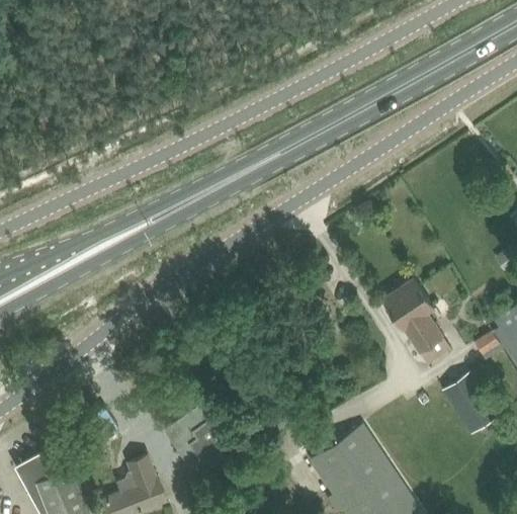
[(494,258),(504,272),(516,262),(516,258),(508,247),(494,258)]
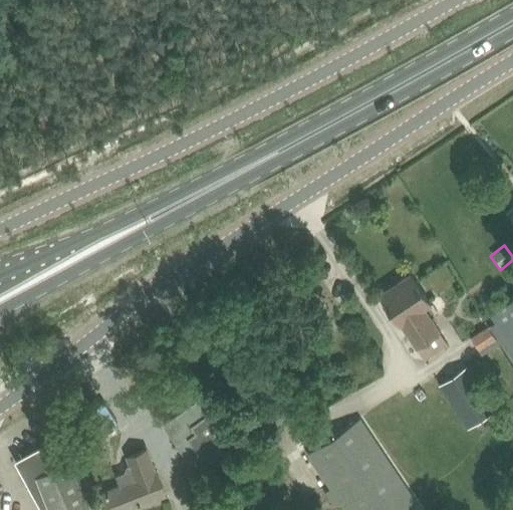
[(400,325),(424,361),(447,345),(423,309),(430,305),(411,277),(379,297),(399,325),(400,325)]
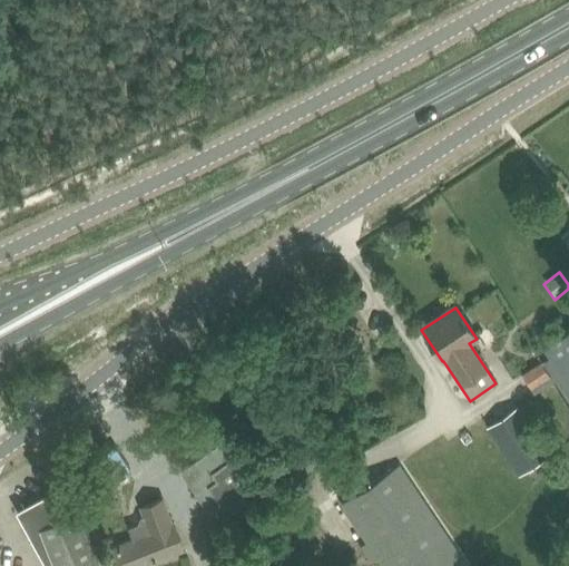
[(557,371),(568,387),(568,330),(541,351),(548,360),(541,366),(550,377),(557,371)]
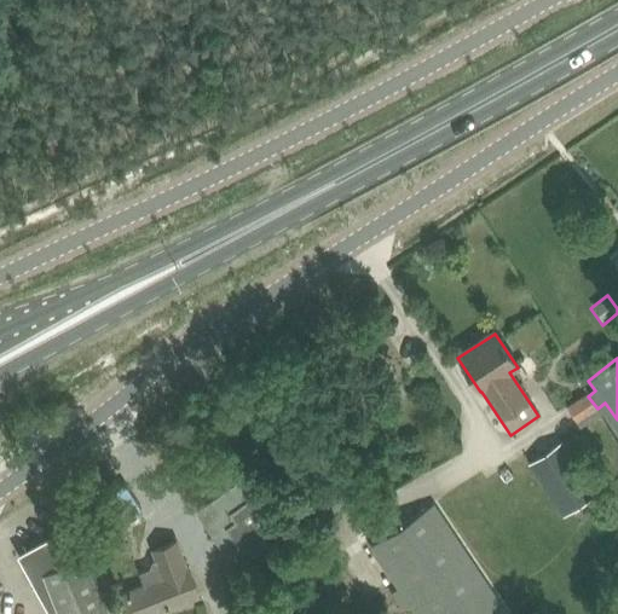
[(565,409),(575,423),(594,411),(584,397),(565,409)]
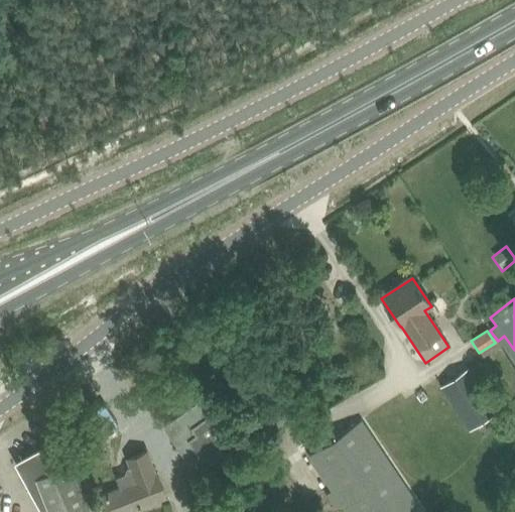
[(468,369),(439,388),(468,431),(497,412),(468,369)]
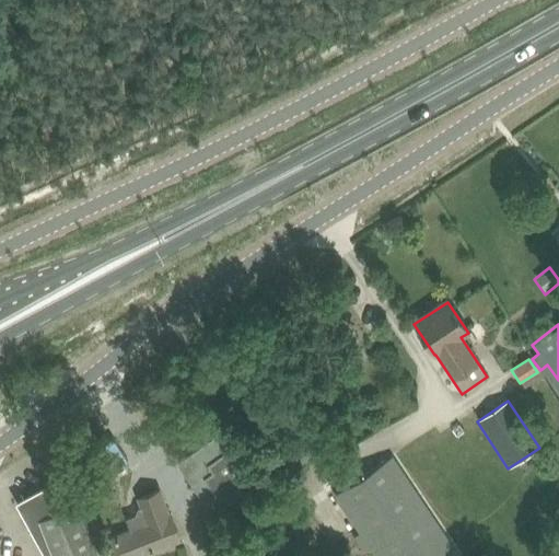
[(212,490),(224,507),(255,486),(231,451),(228,452),(217,437),(188,458),(201,476),(190,485),(200,499),(212,490)]
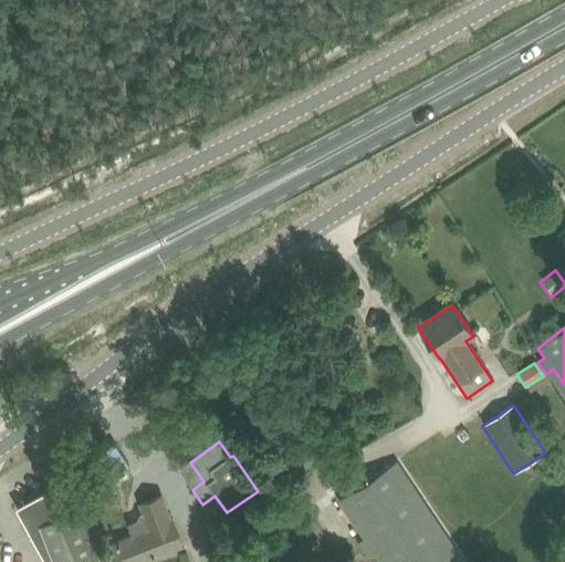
[(461,561),(395,465),(341,503),(380,561),(461,561)]
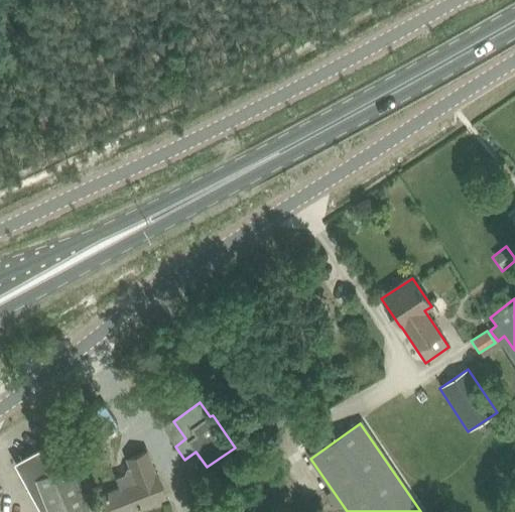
[(25,491),(29,492),(34,494),(39,492),(46,511),(89,511),(71,466),(59,470),(46,445),(42,448),(43,449),(15,465),(29,489),(25,491)]
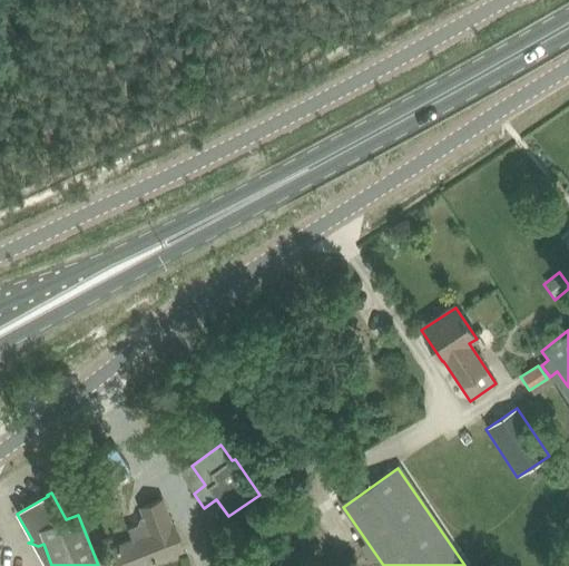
[(149,533),(114,547),(120,565),(146,565),(160,559),(163,565),(169,565),(186,558),(173,525),(162,497),(138,507),(144,521),(149,533)]
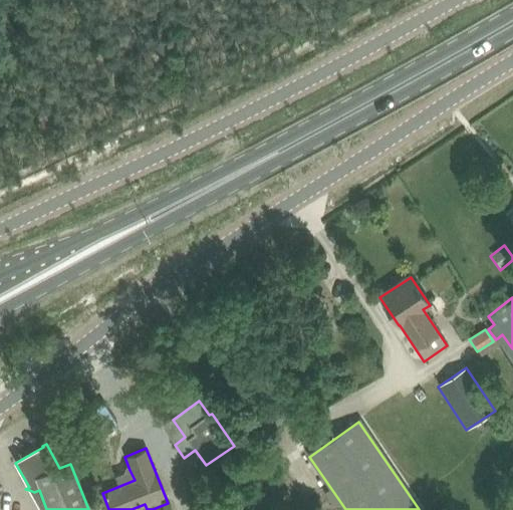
[(100,509),(95,497),(85,501),(88,509),(100,509)]
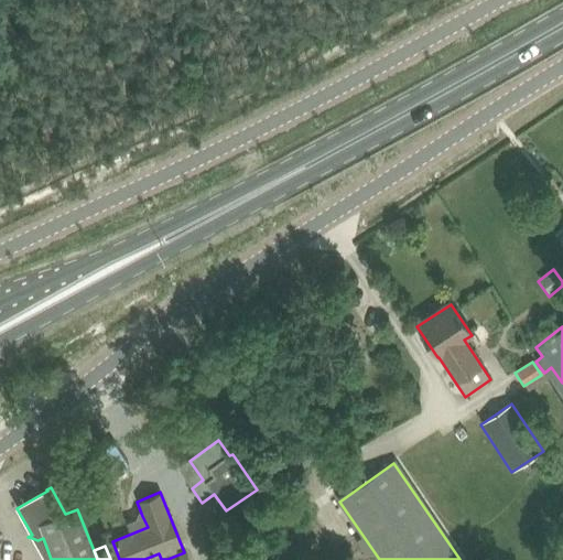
All buildings are outlined.
